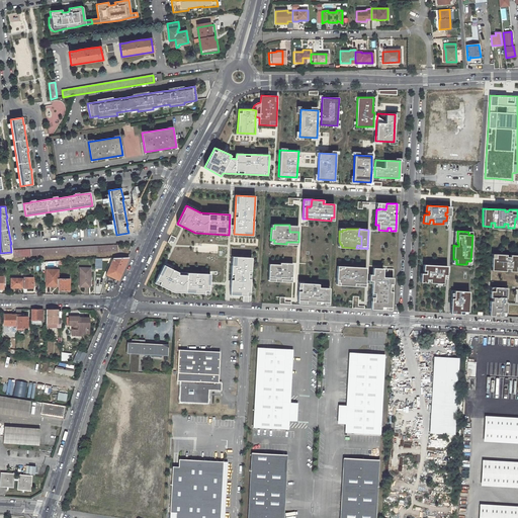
[(13,250),(14,257),(117,251),(117,245),(13,250)]
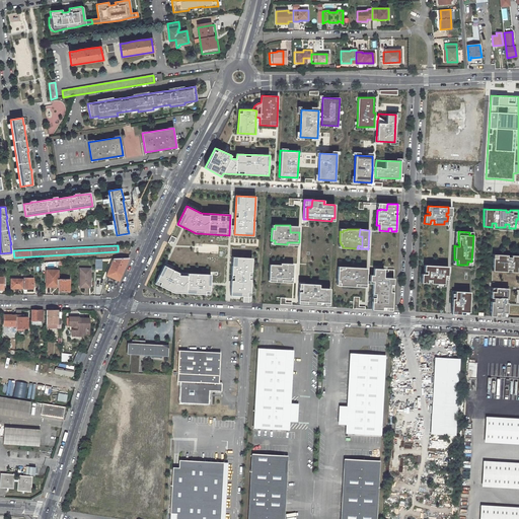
[(518,264),(518,255),(511,255),(511,257),(507,256),(507,254),(493,254),(492,271),(506,272),(507,269),(510,270),(510,272),(511,272),(512,265),(518,264)]
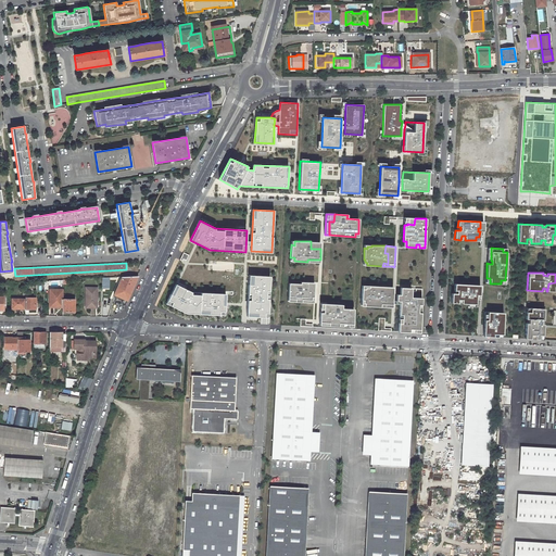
[(134,276),(122,277),(114,294),(127,301),(138,276),(134,276)]
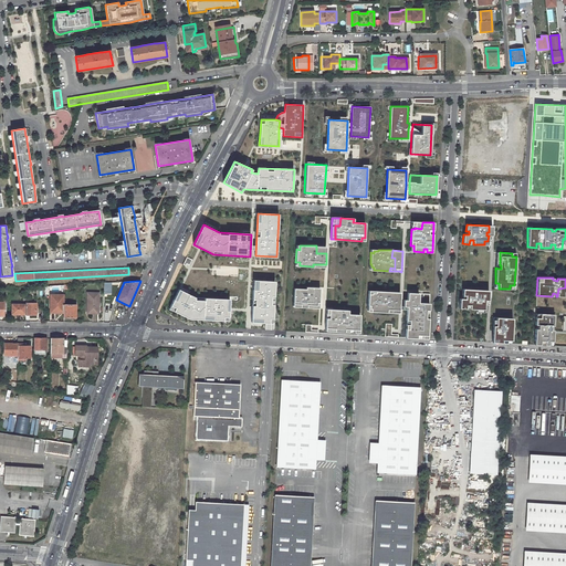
[(273,324),(275,281),(253,281),(252,322),(273,324)]
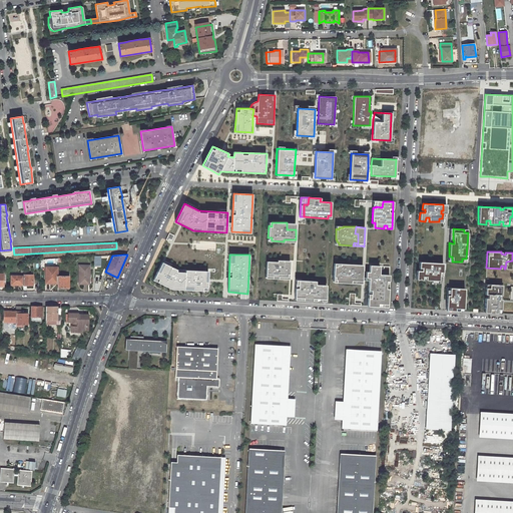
[(278,262),(268,262),(267,278),(284,279),(284,277),(284,271),(286,272),(287,261),(278,261),(278,262)]
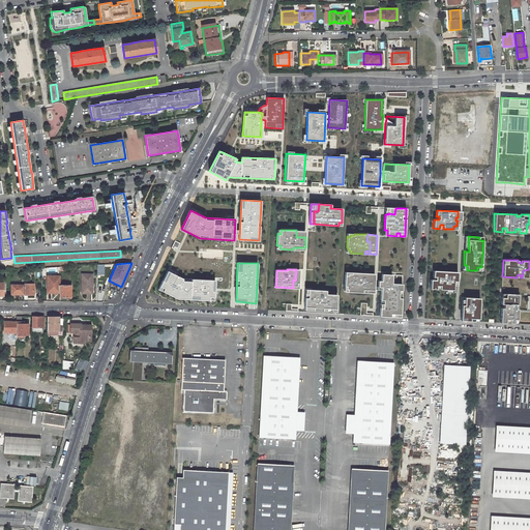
[(454,271),(434,270),(433,276),(436,276),(435,280),(433,280),(431,280),(430,289),(453,290),(453,288),(454,285),(454,281),(451,281),(452,277),(454,278),(454,271)]
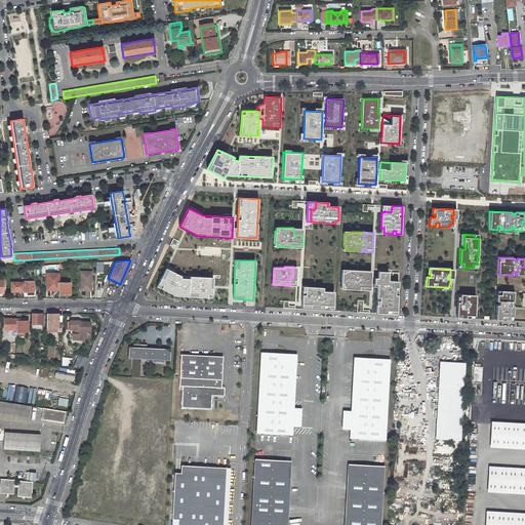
[(174,295),(213,298),(214,278),(182,276),(166,269),(157,286),(174,295)]
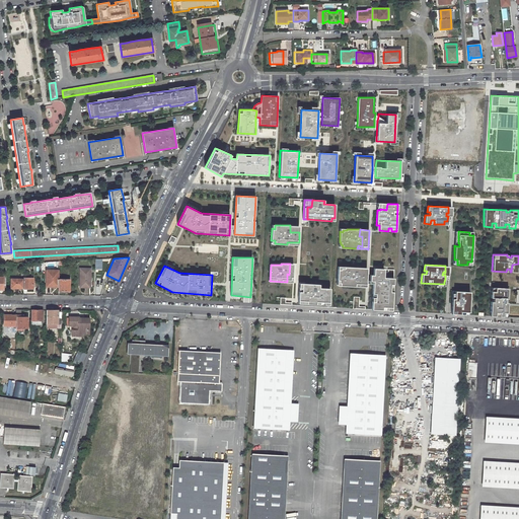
[(362,268),(345,267),(345,269),(341,268),(341,270),(338,270),(338,280),(339,280),(339,283),(341,283),(340,285),(356,286),(356,284),(360,284),(360,277),(361,277),(362,268)]
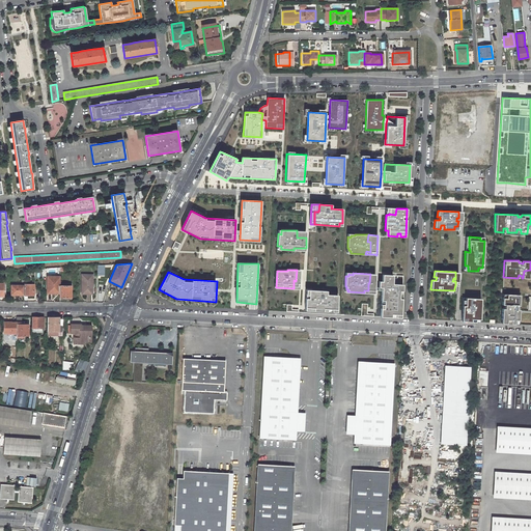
[(374,274),(370,274),(369,283),(368,283),(368,290),(364,290),(364,292),(372,294),(374,294),(375,274),(374,274)]
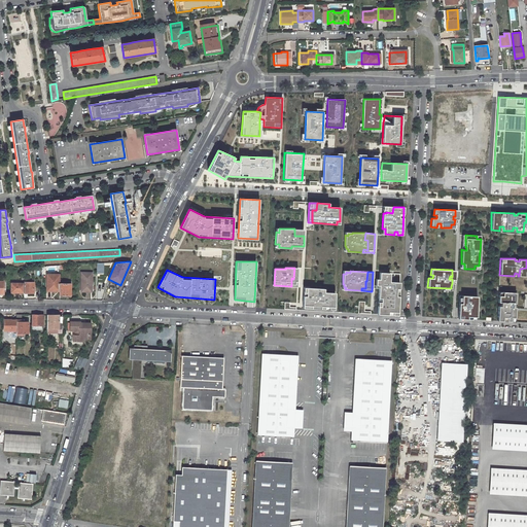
[(81,273),(81,291),(91,291),(91,281),(92,281),(93,273),(81,273)]
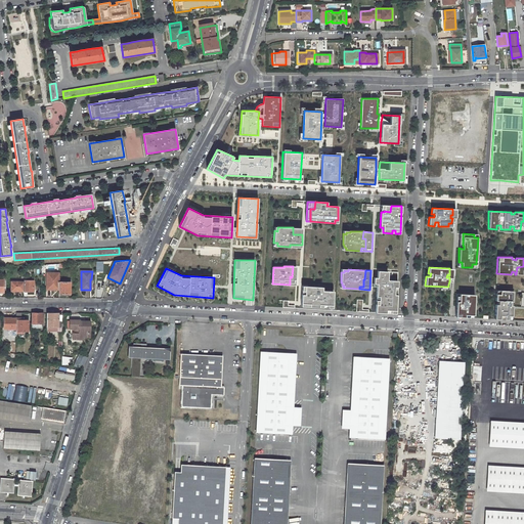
[(381,287),(377,287),(376,306),(382,306),(382,312),(386,313),(386,310),(396,310),(397,295),(394,295),(394,287),(397,287),(397,280),(391,280),(392,274),(388,274),(388,271),(381,271),(380,284),(381,284),(381,287)]
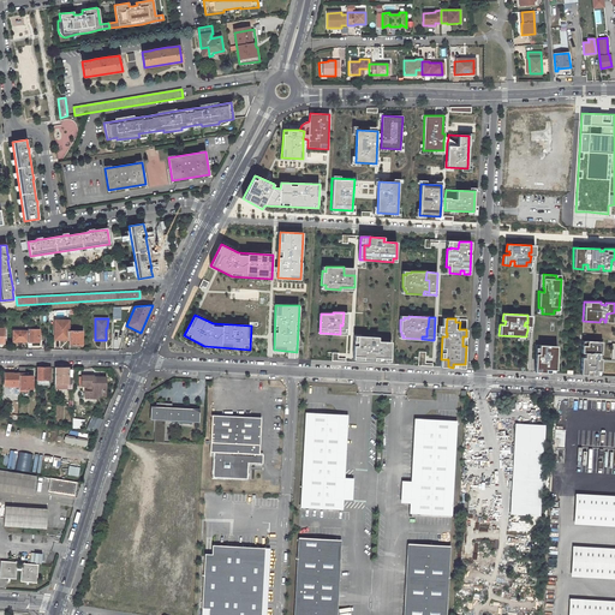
[(55,336),(61,336),(61,340),(70,340),(70,332),(70,321),(55,320),(55,336)]
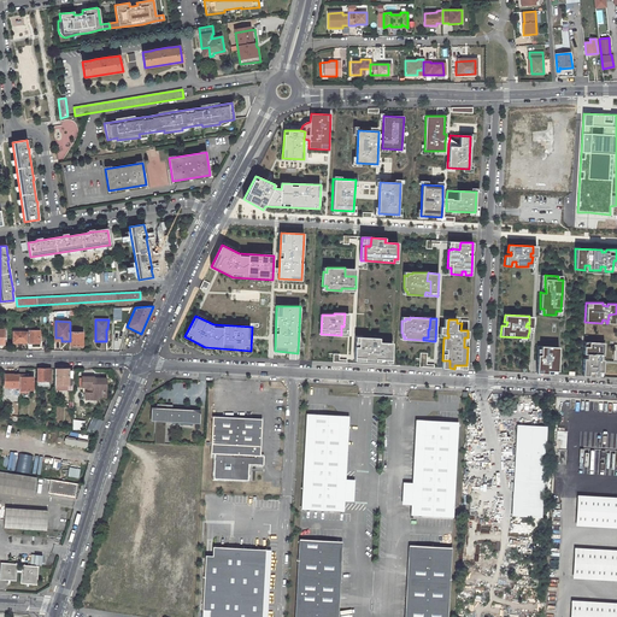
[(35,345),(34,342),(40,342),(40,330),(28,330),(28,331),(28,342),(28,345),(35,345)]
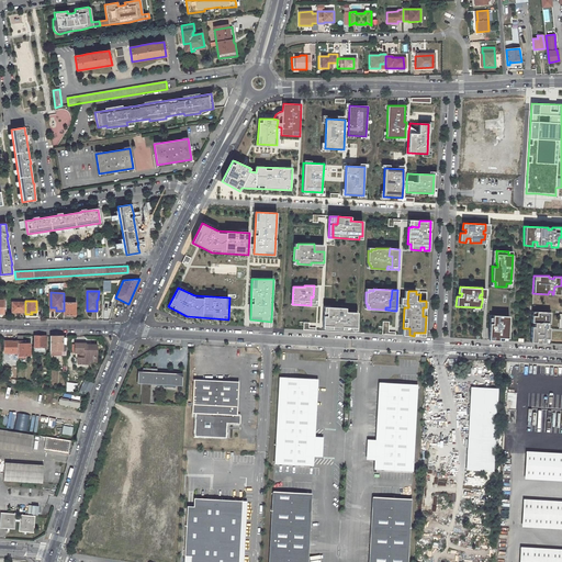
[(25,302),(12,302),(12,312),(25,312),(25,302)]
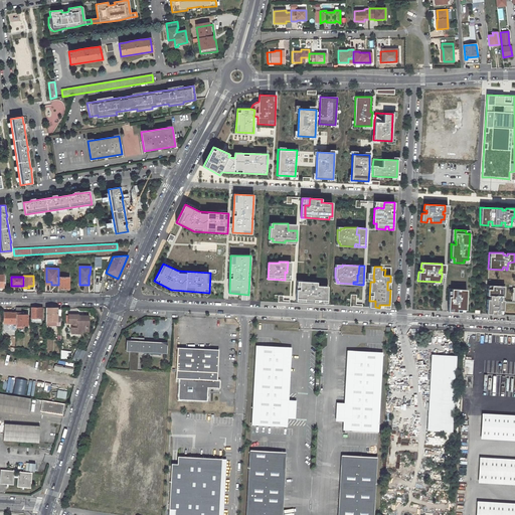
[(69,278),(58,278),(58,285),(57,289),(62,289),(69,289),(69,278)]
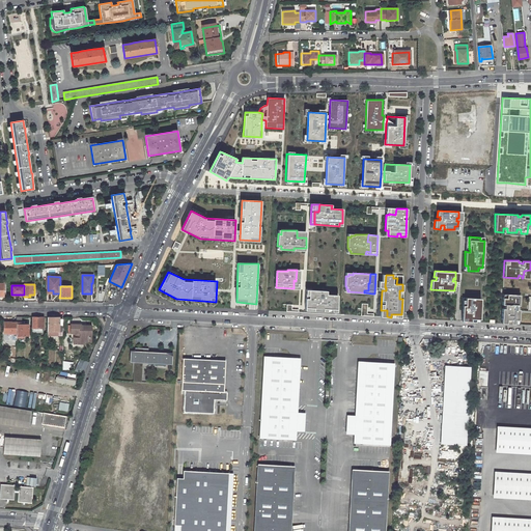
[(107,296),(106,286),(98,287),(98,297),(107,296)]
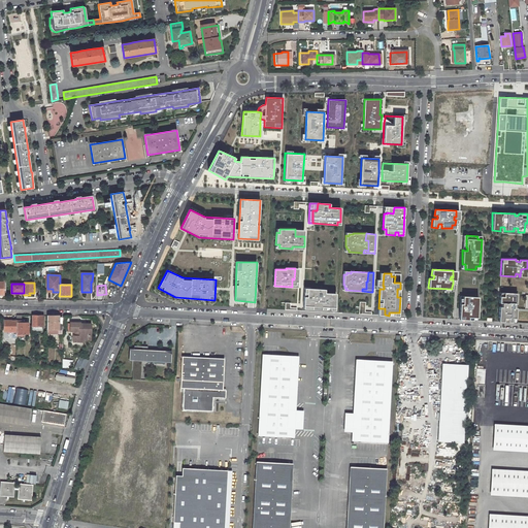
[(312,296),(312,289),(304,288),(303,308),(312,309),(312,306),(308,306),(308,296),(312,296)]
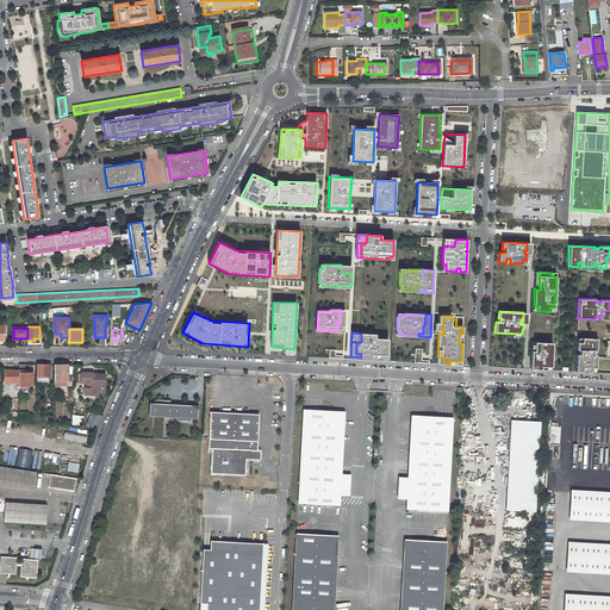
[(375,334),(361,334),(361,342),(356,342),(356,354),(361,354),(361,358),(372,358),(372,355),(387,355),(388,340),(375,338),(375,334)]
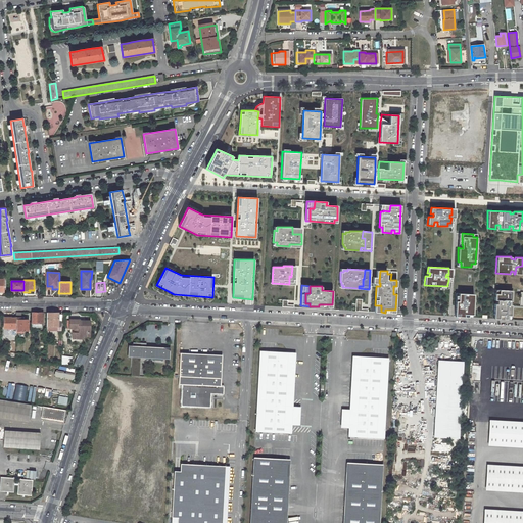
[(494,293),(494,300),(496,300),(495,303),(494,303),(493,315),(497,315),(497,319),(510,319),(511,307),(509,307),(509,301),(511,301),(512,290),(498,290),(498,293),(494,293)]
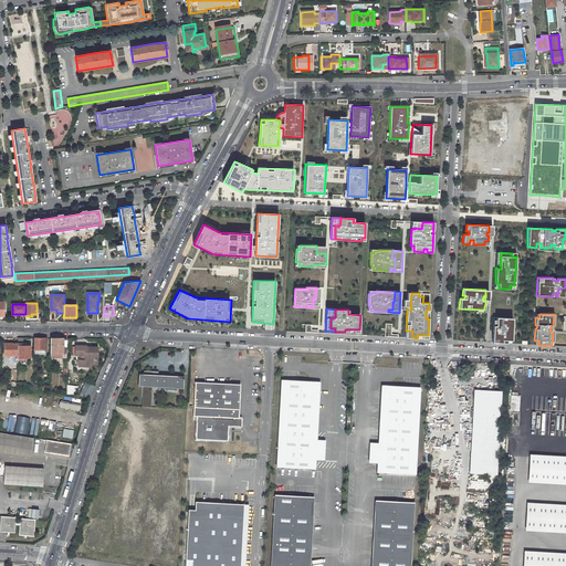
[(513,318),(496,317),(496,322),(493,322),(492,335),(496,335),(496,343),(511,343),(513,318)]
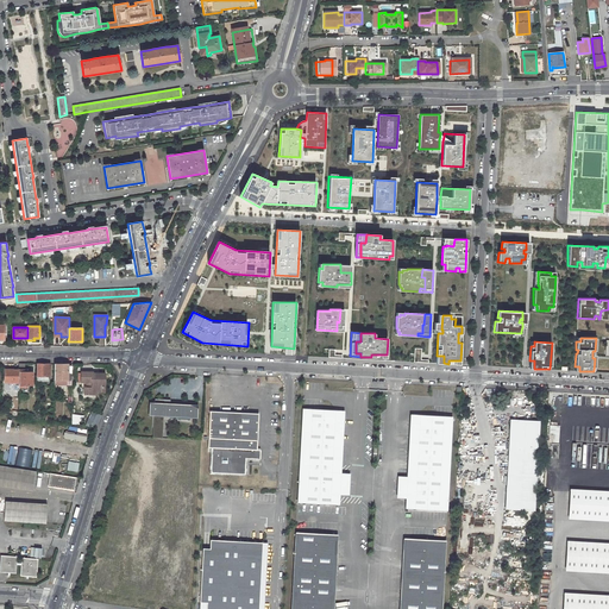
[(19,363),(19,370),(19,382),(19,388),(19,389),(29,389),(29,385),(32,385),(33,370),(27,370),(25,370),(25,363),(19,363)]
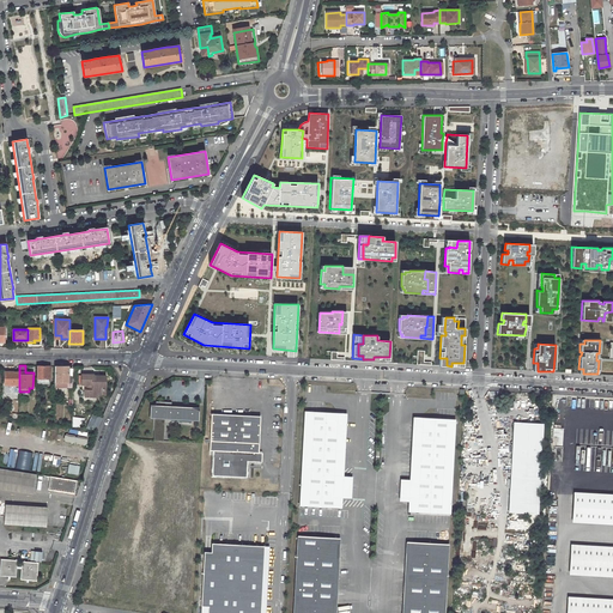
[(48,366),(37,366),(37,378),(37,383),(50,384),(50,372),(48,372),(48,366)]
